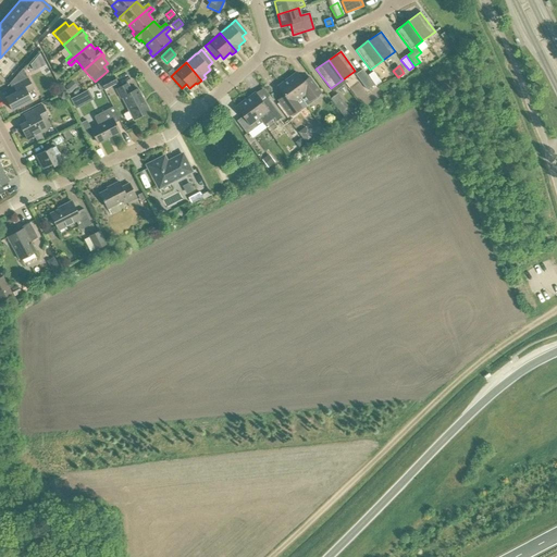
[(34,89),(23,69),(11,82),(16,93),(5,98),(12,111),(32,101),(27,93),(34,89)]
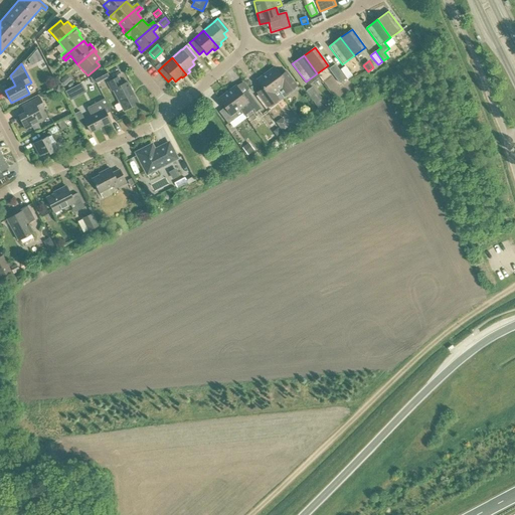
[(335,64),(329,69),(340,83),(346,79),(335,64)]
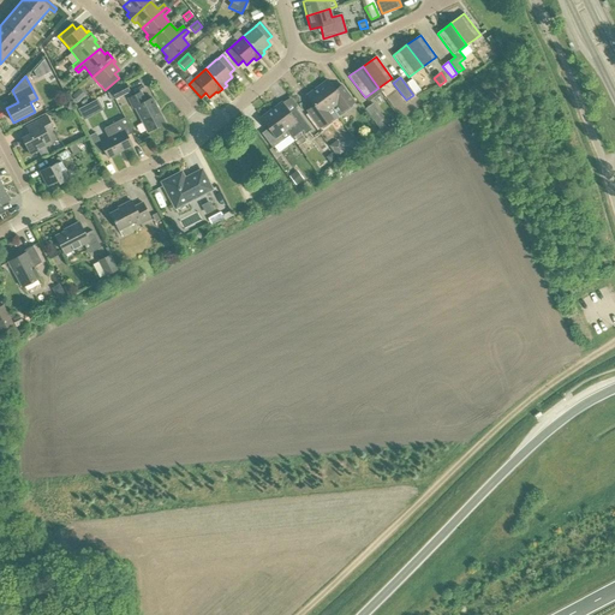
[(412,79),(407,83),(416,95),(421,91),(412,79)]
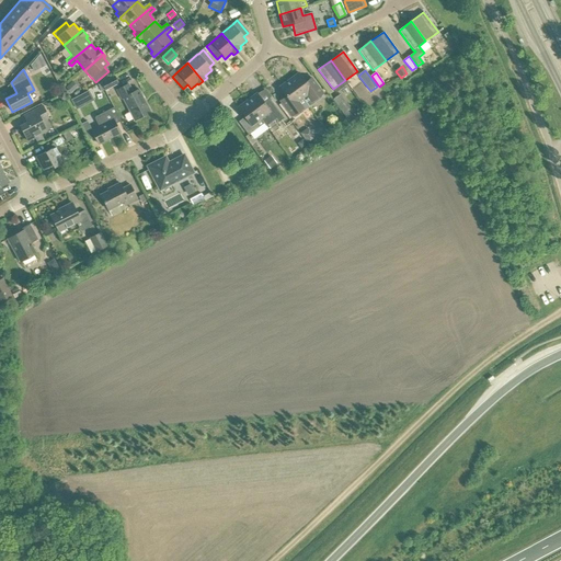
[(289,80),(302,99),(306,96),(311,103),(317,98),(322,94),(311,79),(306,82),(299,73),(289,80)]
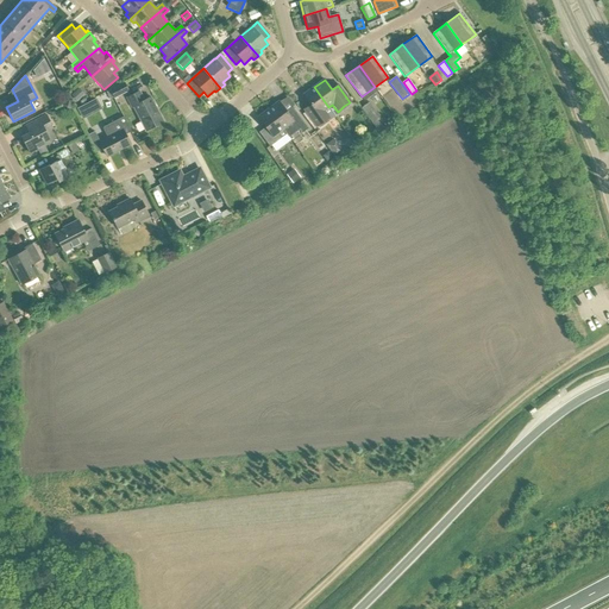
[(114,98),(127,90),(124,83),(111,90),(114,98)]
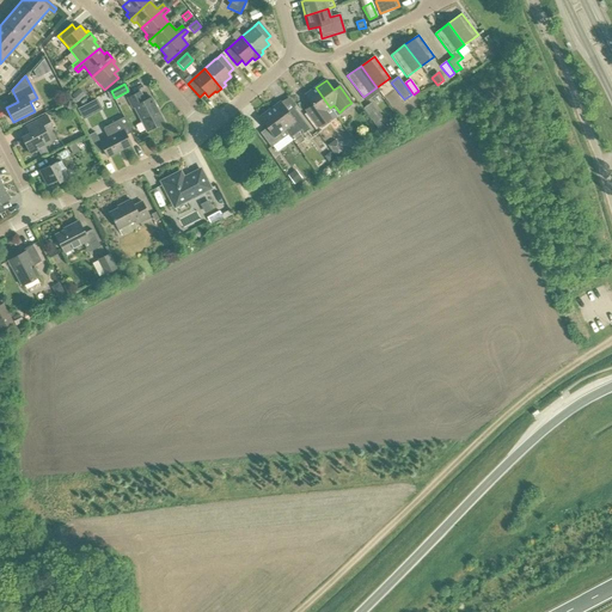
[(330,108),(316,87),(305,96),(312,105),(306,110),(319,127),(330,118),(324,111),(330,108)]
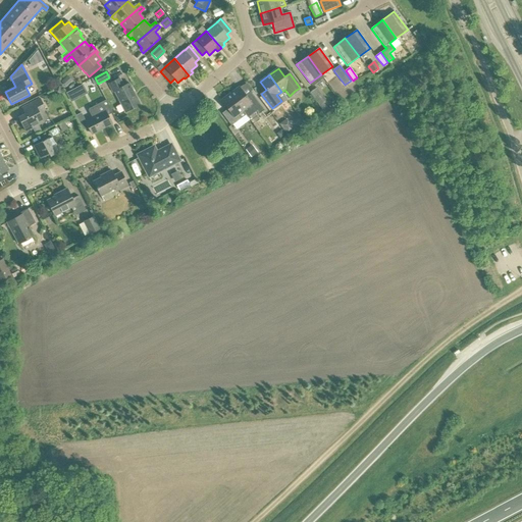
[(61,82),(65,87),(70,83),(65,77),(61,82)]
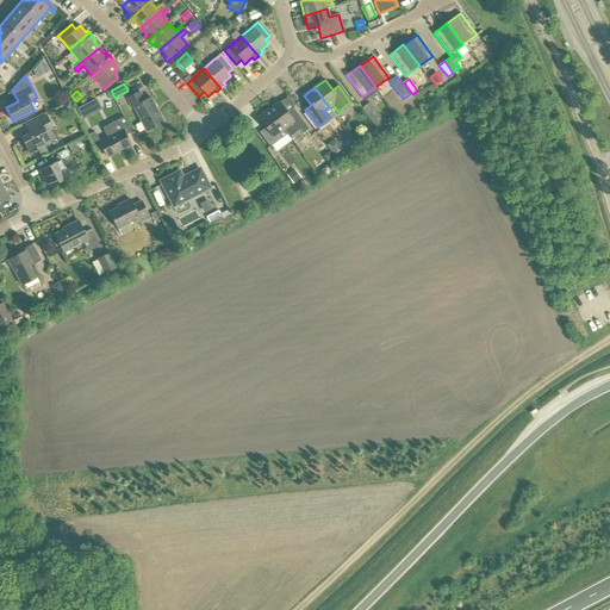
[(132,107),(134,107),(145,130),(139,134),(139,135),(145,131),(147,131),(163,123),(150,98),(144,100),(139,92),(126,98),(132,107)]
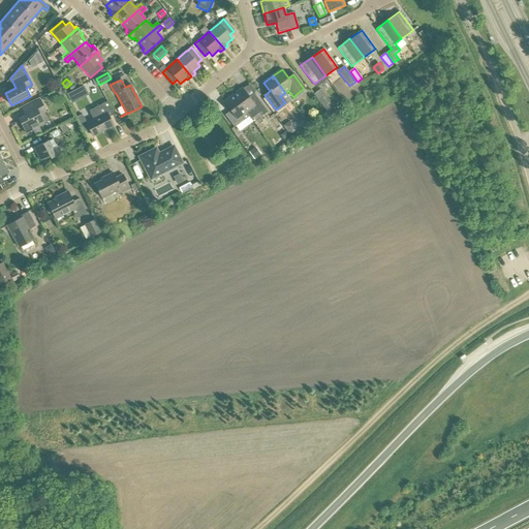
[(59,88),(53,91),(56,98),(63,94),(59,88)]
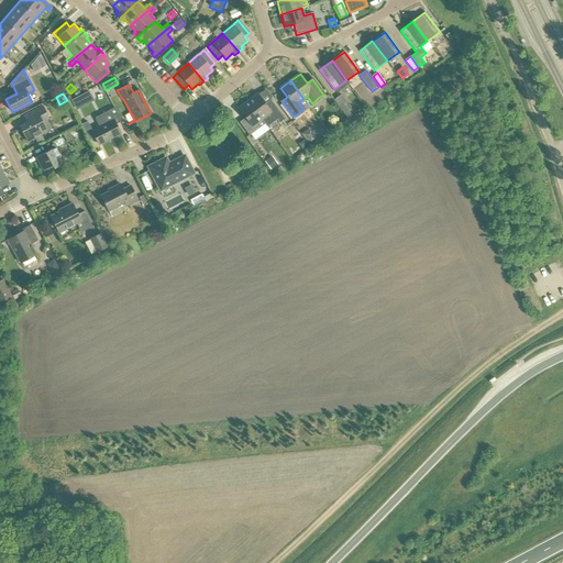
[(254,110),(261,119),(266,127),(276,119),(279,123),(285,119),(269,99),(265,103),(257,94),(247,101),(254,110)]
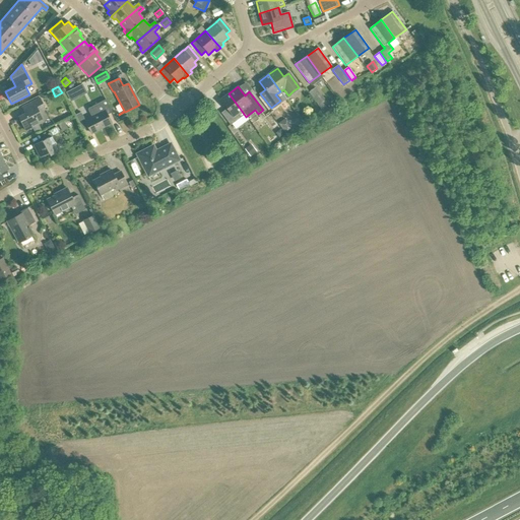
[(316,87),(309,92),(324,113),(330,108),(316,87)]
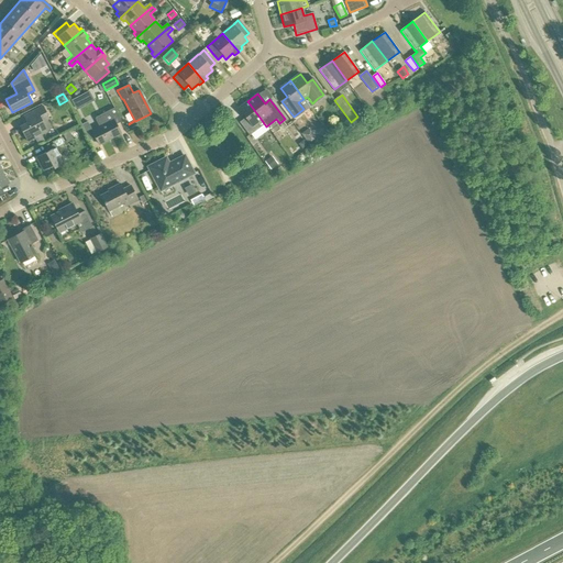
[(79,98),(72,101),(76,110),(84,106),(79,98)]
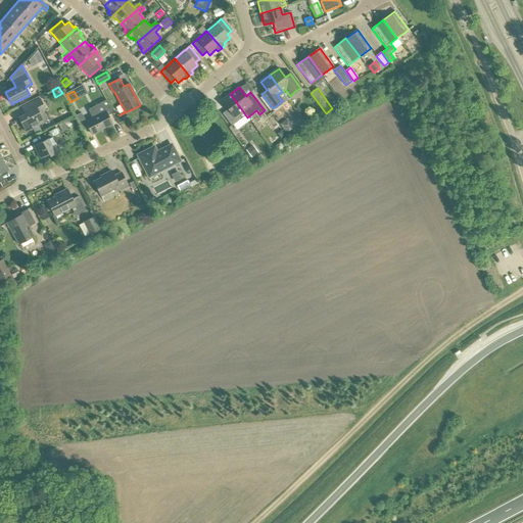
[(237,114),(242,110),(230,94),(222,101),(228,109),(222,113),(232,126),(241,119),(237,114)]
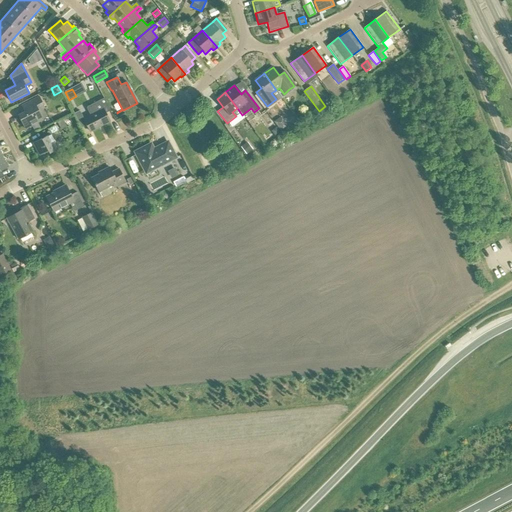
[(39,96),(27,103),(21,106),(24,112),(18,115),(25,129),(43,120),(38,111),(45,108),(39,96)]
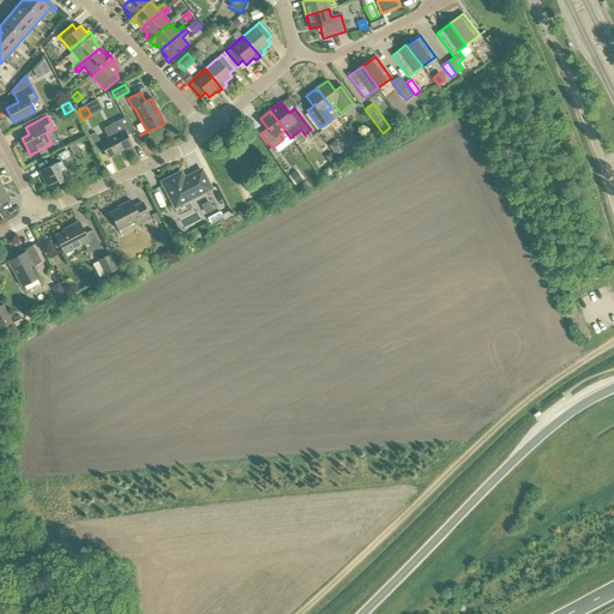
[(103,131),(108,139),(100,143),(104,150),(108,158),(131,145),(126,136),(132,132),(125,118),(104,128),(103,131)]
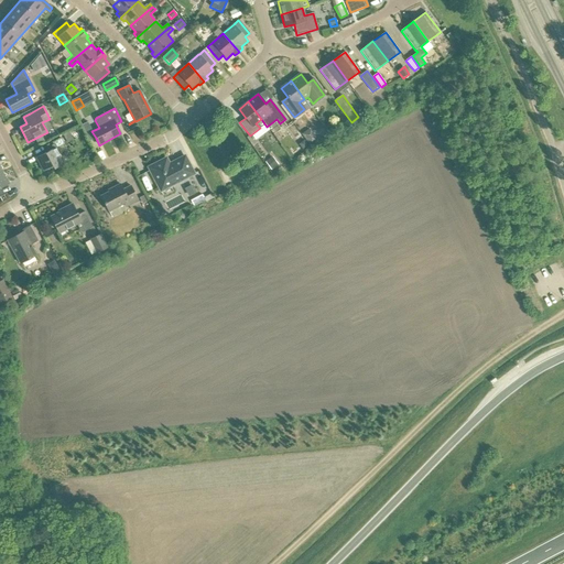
[(89,126),(84,129),(89,141),(96,138),(91,131),(89,126)]
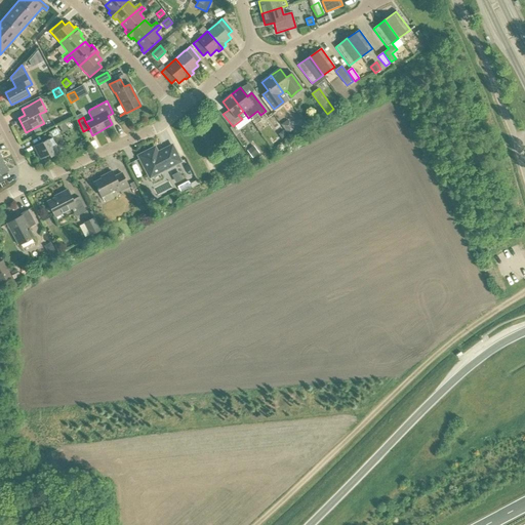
[(289,121),(282,125),(289,134),(295,129),(289,121)]
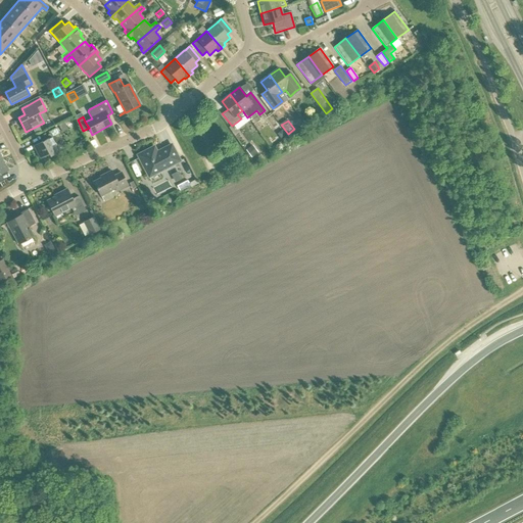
[(62,140),(58,134),(56,128),(43,135),(46,140),(33,146),(40,159),(49,154),(50,156),(59,152),(55,144),(62,140)]
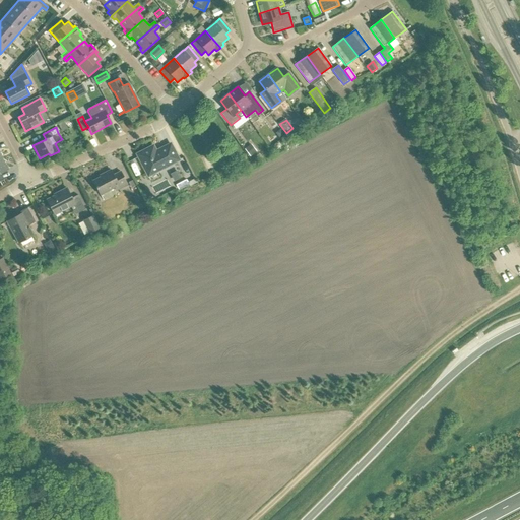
[(280,129),(275,133),(279,138),(284,134),(280,129)]
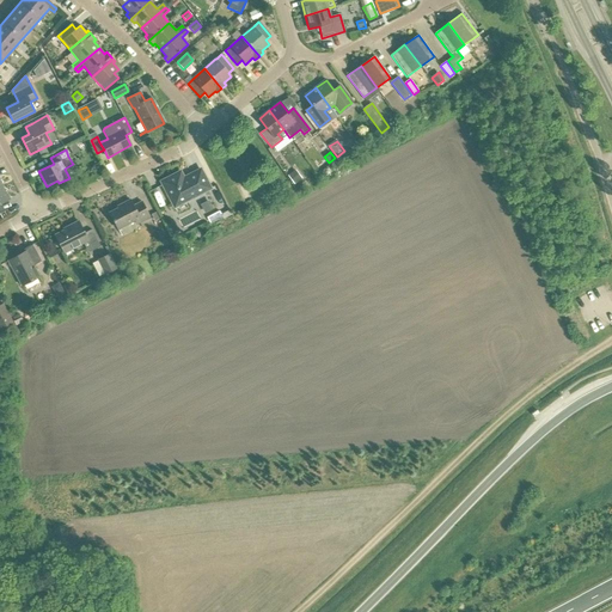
[(210,189),(201,170),(183,178),(181,172),(161,182),(175,207),(210,189)]
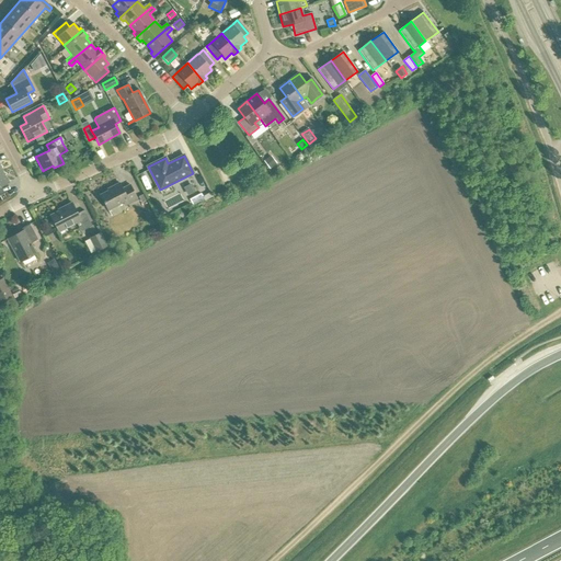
[(274,160),(272,158),(265,163),(266,164),(270,169),(276,163),(274,160)]
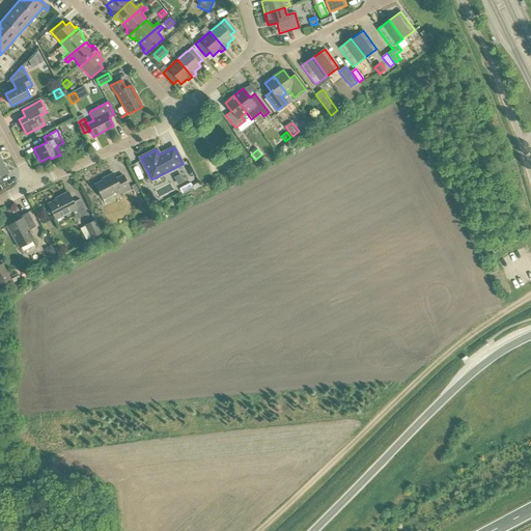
[(189,166),(183,169),(188,183),(194,179),(189,166)]
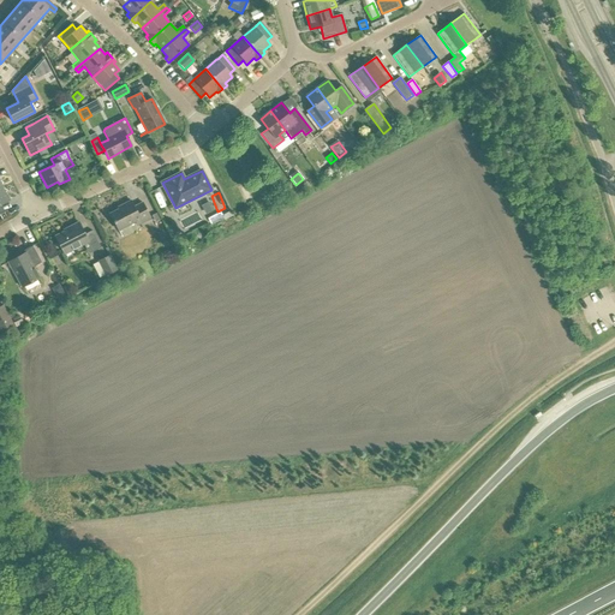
[(162,193),(151,198),(161,219),(172,215),(162,193)]
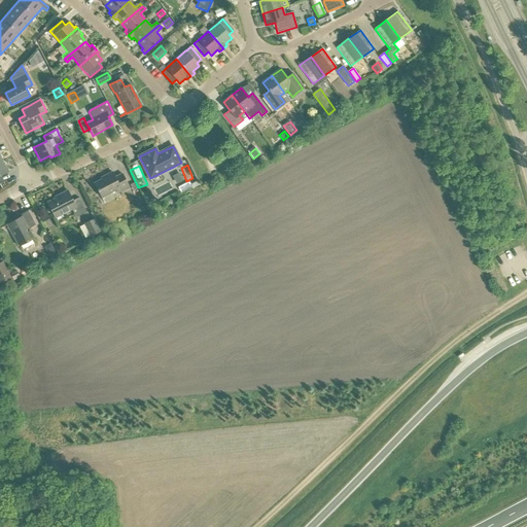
[(114,177),(112,172),(105,176),(106,177),(94,183),(101,198),(116,189),(117,192),(129,187),(121,174),(114,177)]
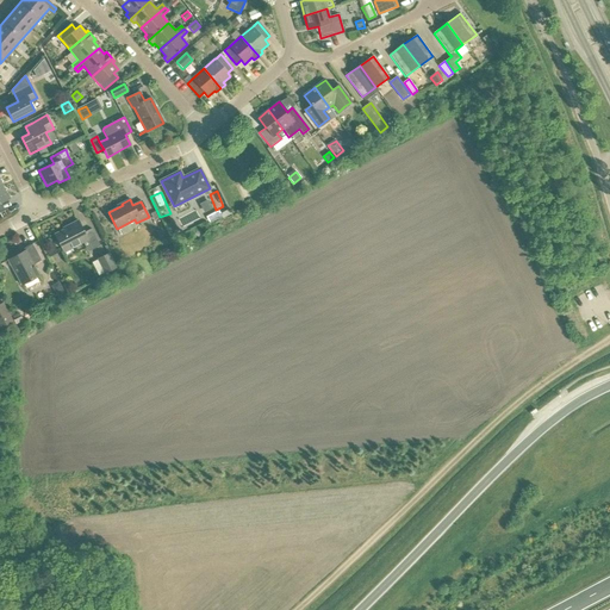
[(218,211),(206,217),(209,221),(209,222),(221,216),(221,215),(218,211)]
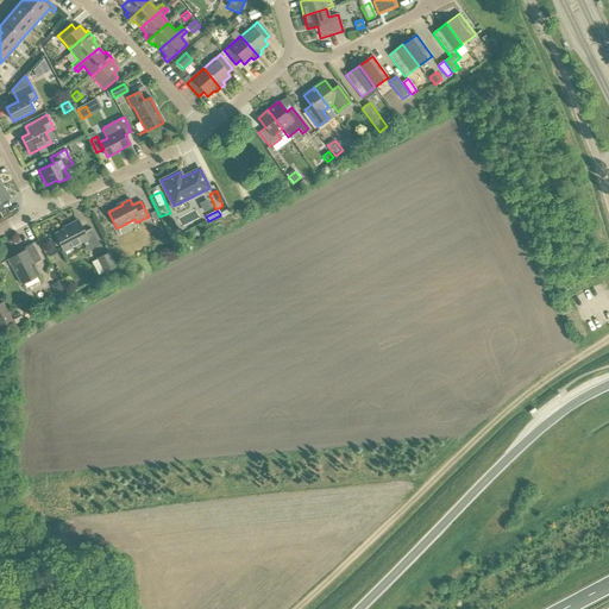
[(92,250),(100,245),(90,228),(85,232),(79,220),(67,226),(68,227),(55,234),(63,250),(79,243),(79,244),(86,240),(92,250)]
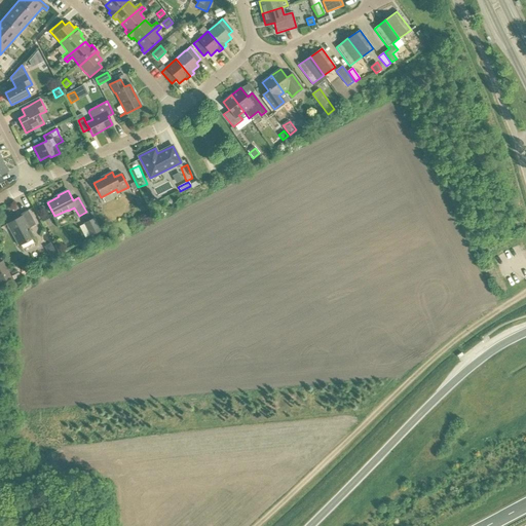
[(142,194),(147,203),(154,199),(149,190),(142,194)]
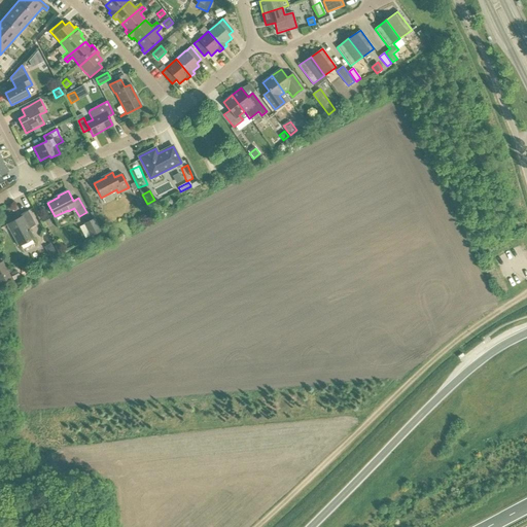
[(35,225),(28,211),(22,214),(23,216),(6,224),(19,246),(34,238),(29,229),(35,225)]
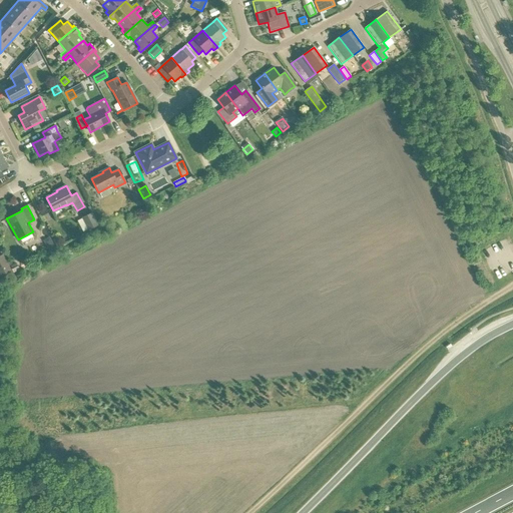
[(81,217),(88,230),(98,225),(92,212),(81,217)]
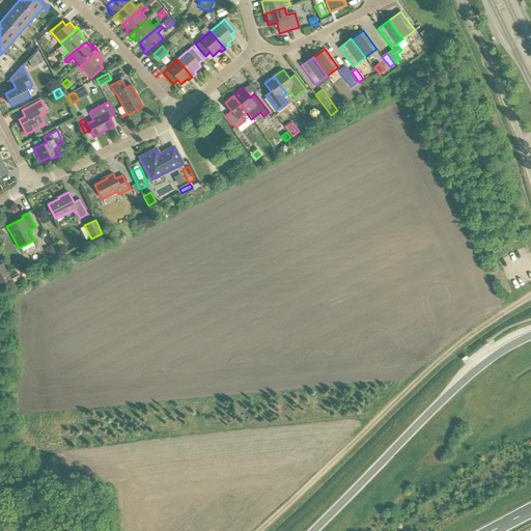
[(2,263),(0,264),(0,285),(10,280),(2,263)]
